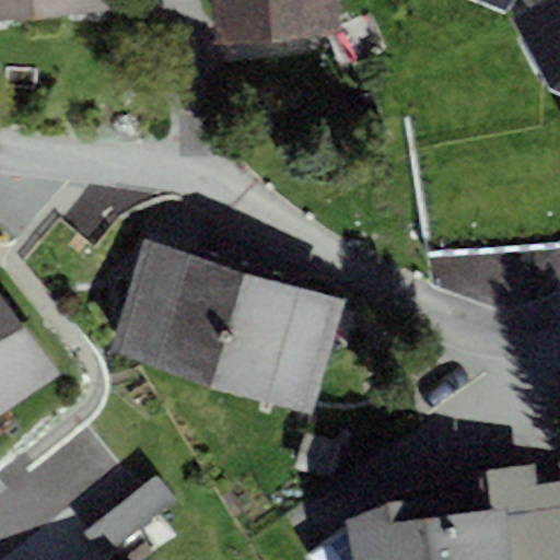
[(111,0),(0,0),(0,19),(112,8),(111,0)]
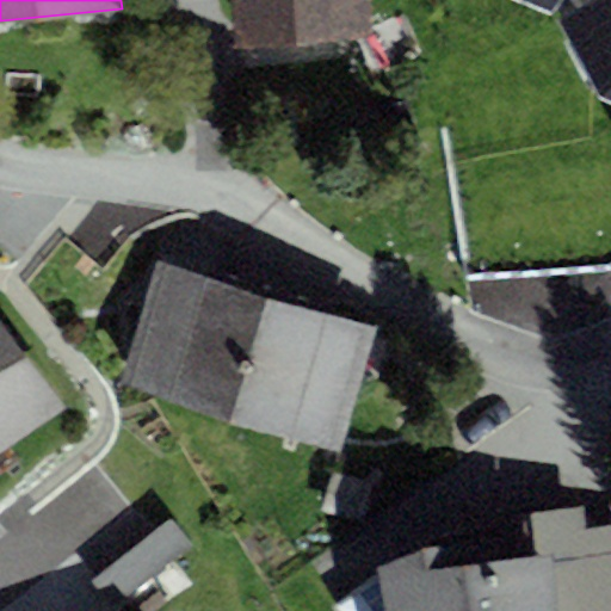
[(370,0),(229,0),(234,45),(374,34),(370,0)]
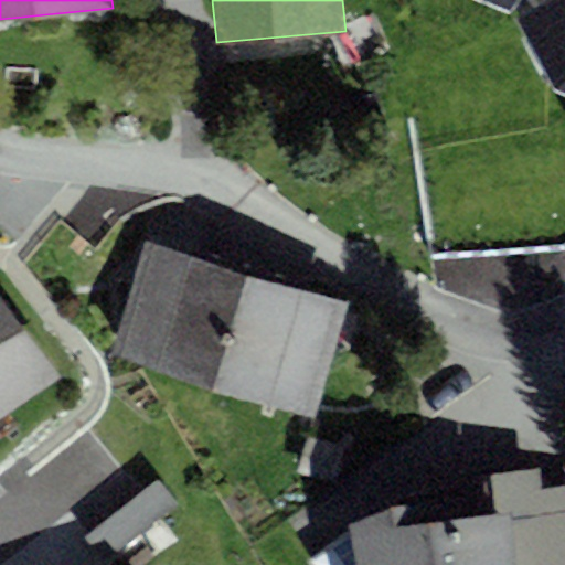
[(564,0),(525,0),(519,4),(556,67),(564,71),(564,0)]
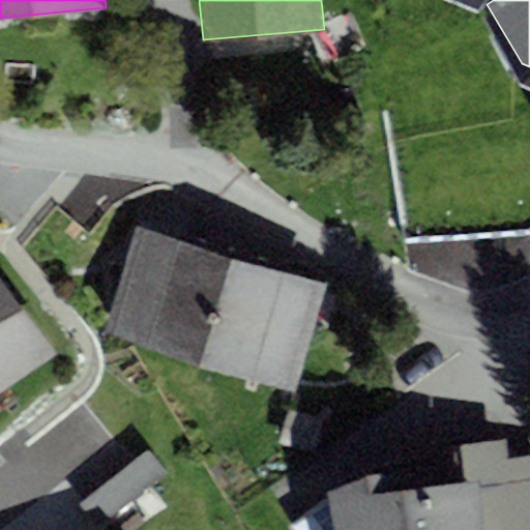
[(232,256),(137,227),(104,332),(199,361),(232,256)]
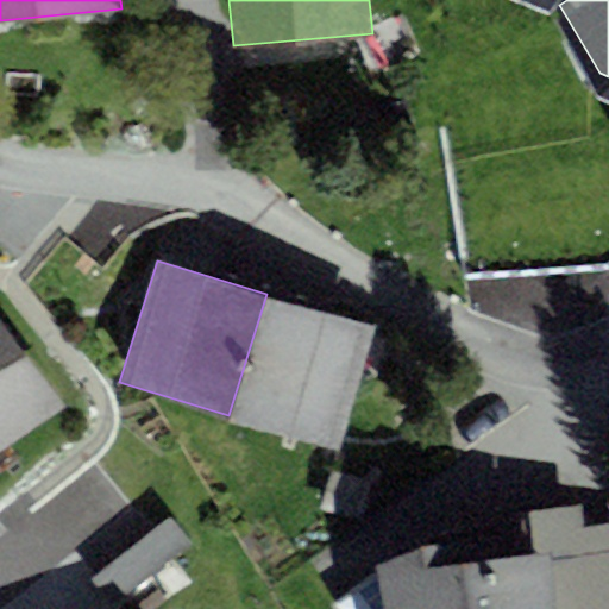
[(376,327),(267,294),(228,415),(338,449),(376,327)]
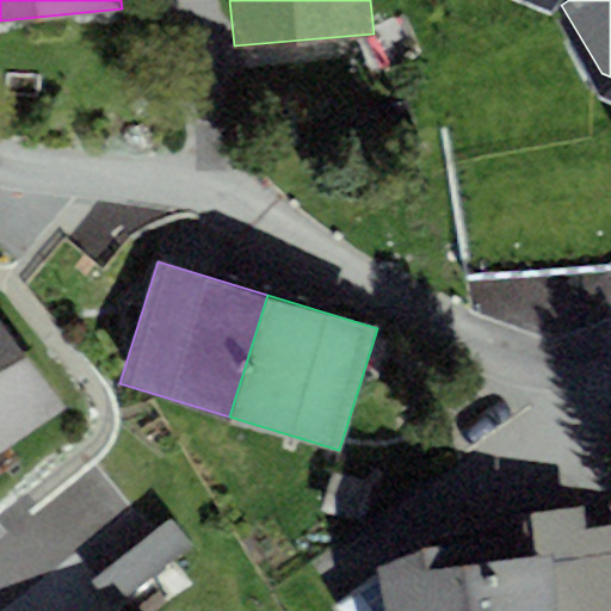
[(0,325),(0,455),(65,395),(0,325)]
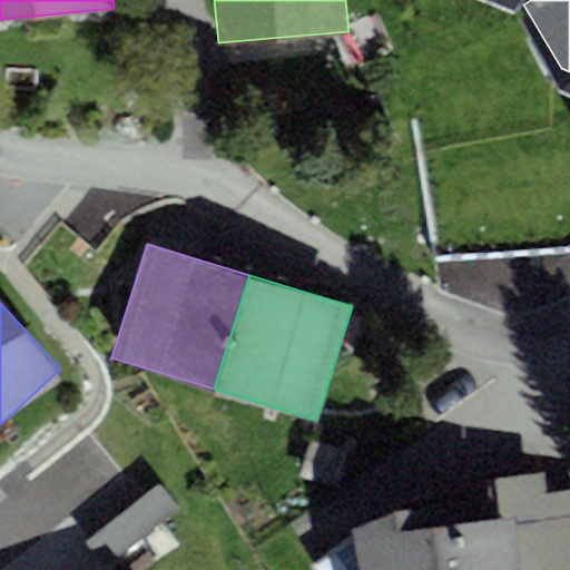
[(393,511),(353,530),(313,566),(315,569),(569,569),(569,490),(547,494),(546,474),(497,480),(495,499),(393,511)]
